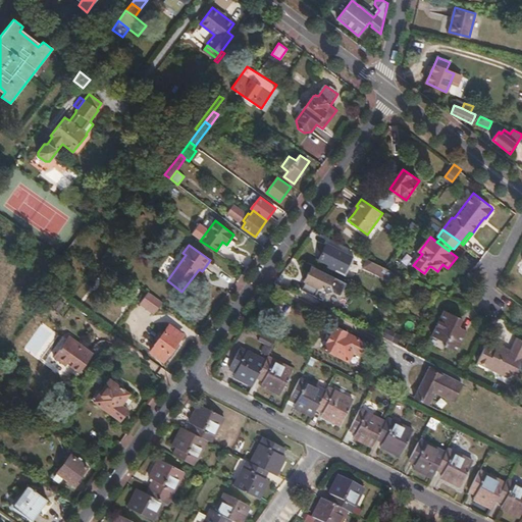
[(341,262),(345,254),(328,245),(321,259),(330,265),(329,267),(344,274),(349,266),(341,262)]
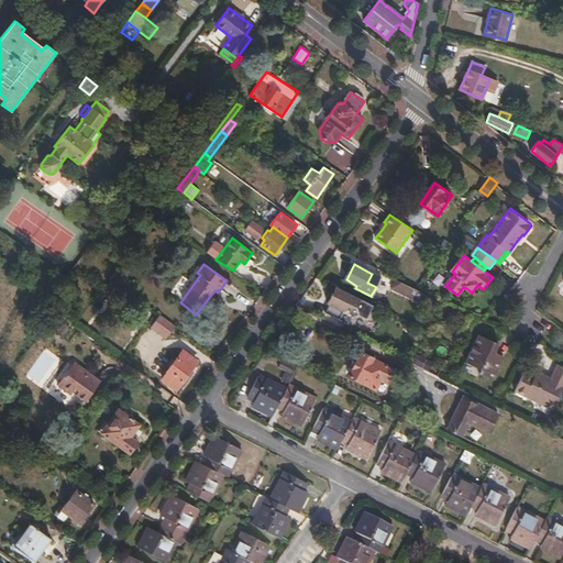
[(419,301),(422,294),(397,282),(394,289),(419,301)]
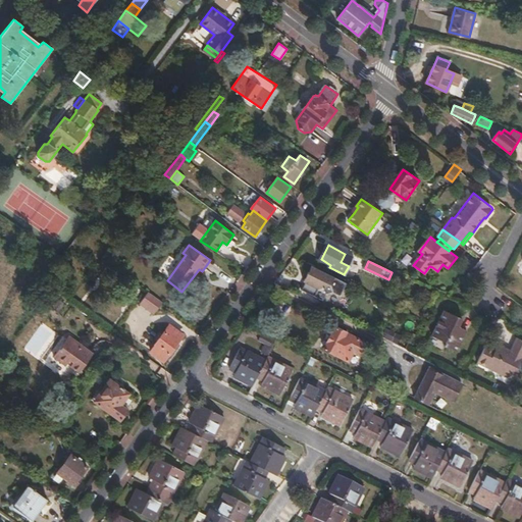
[(426,275),(432,267),(429,266),(424,273),(426,275)]
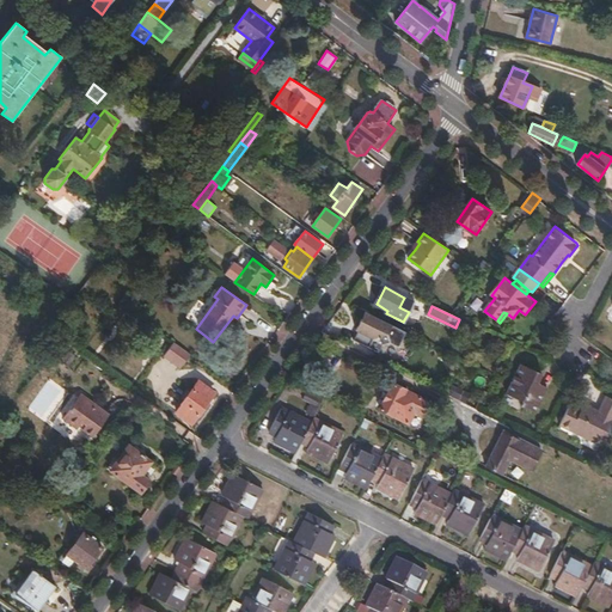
[(386,354),(395,337),(367,323),(359,340),(386,354)]
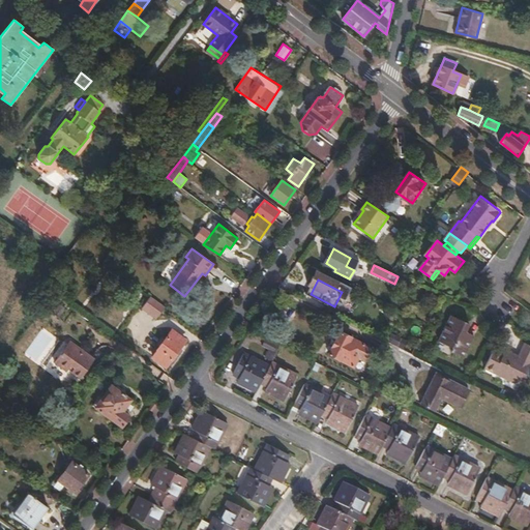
[(140,310),(156,319),(165,304),(148,296),(140,310)]
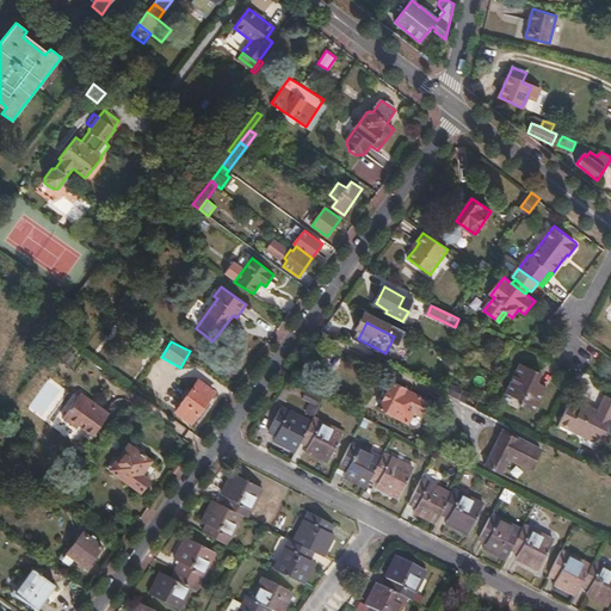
[(535,381),(539,372),(522,364),(506,394),(524,402),(523,406),(535,413),(548,388),(538,383),(535,381)]
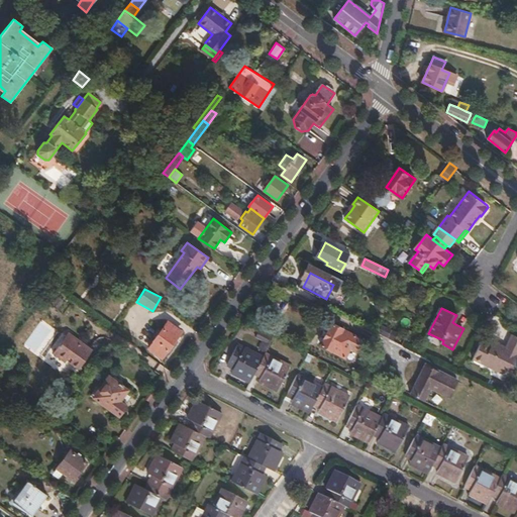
[(168,321),(153,340),(168,351),(182,332),(168,321)]
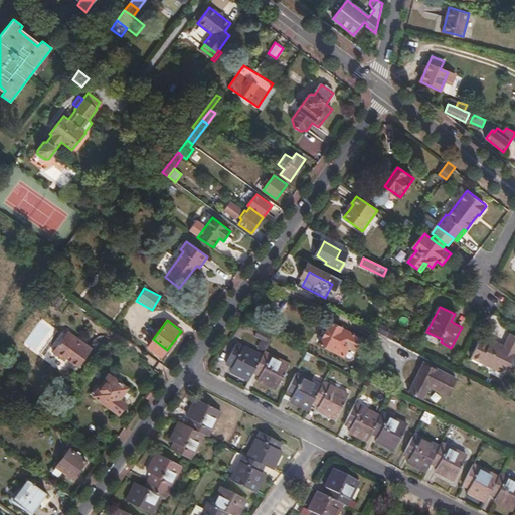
[(360,351),(365,340),(333,323),(322,345),(344,356),(349,347),(360,351)]
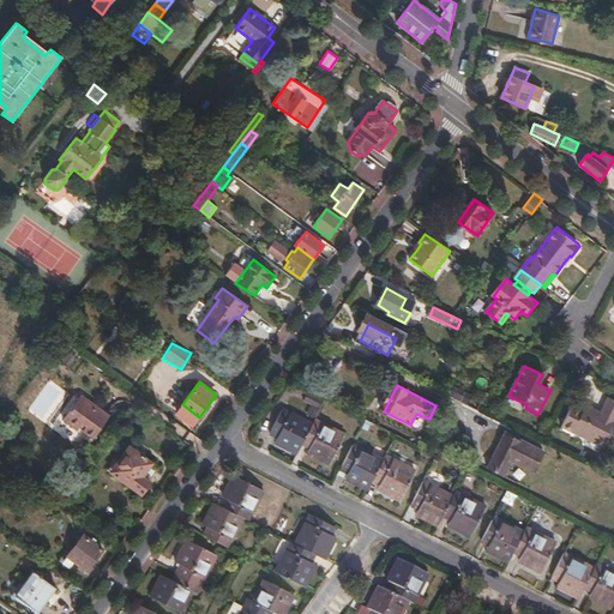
[(79,397),(71,390),(55,411),(62,417),(65,415),(80,427),(96,404),(82,393),(79,397)]
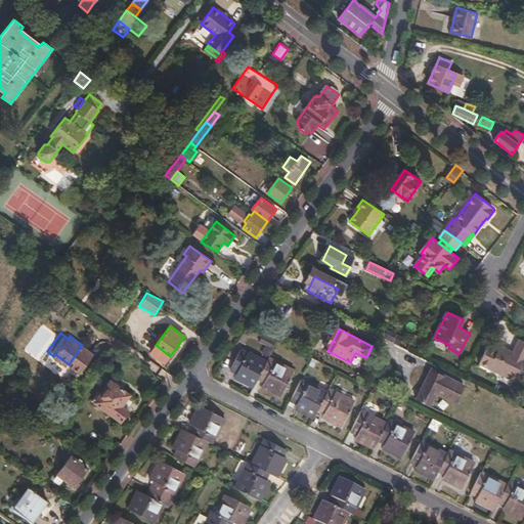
[(271,348),(274,340),(262,335),(259,343),(271,348)]
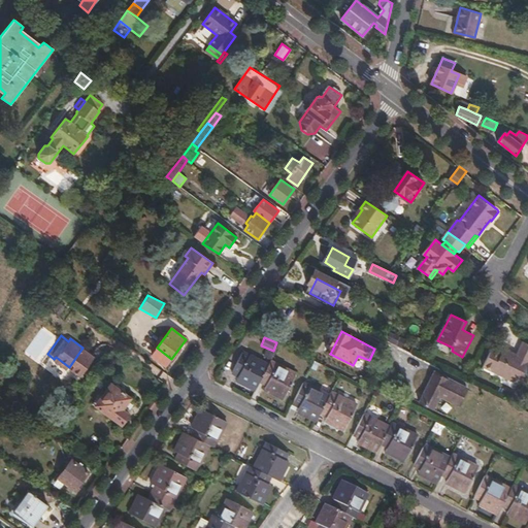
[(527,342),(525,341),(518,355),(505,349),(503,353),(494,348),(485,367),(522,386),(527,372),(527,342)]
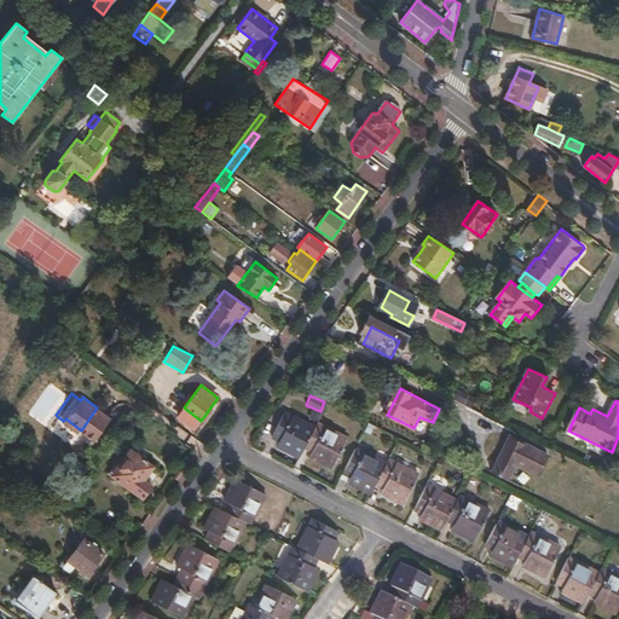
[(301,457),(307,447),(316,428),(287,412),(273,437),(282,440),(279,446),(301,457)]
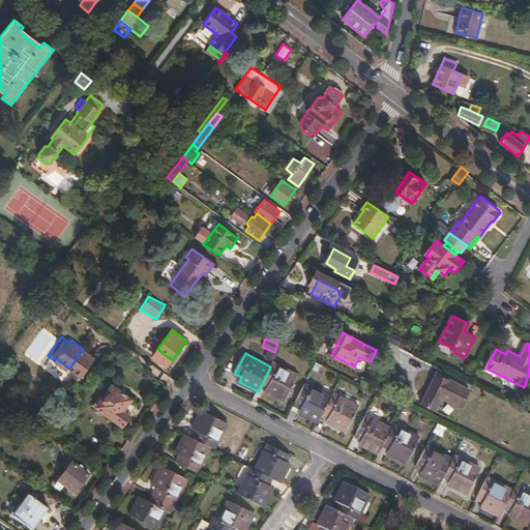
[(270,366),(263,383),(269,387),(267,391),(286,401),(298,375),(272,362),(270,366)]
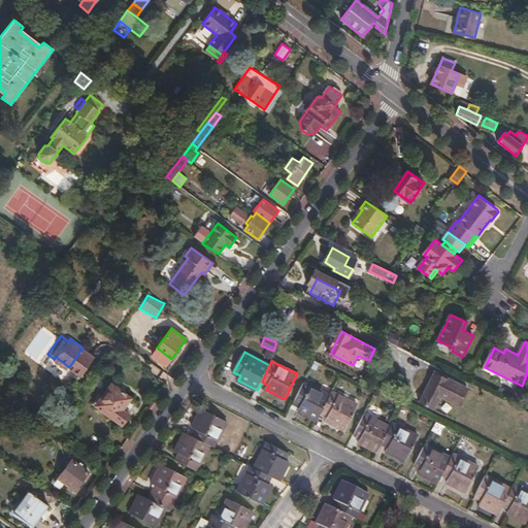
[(459,405),(466,388),(435,373),(421,402),(434,408),(440,396),(459,405)]
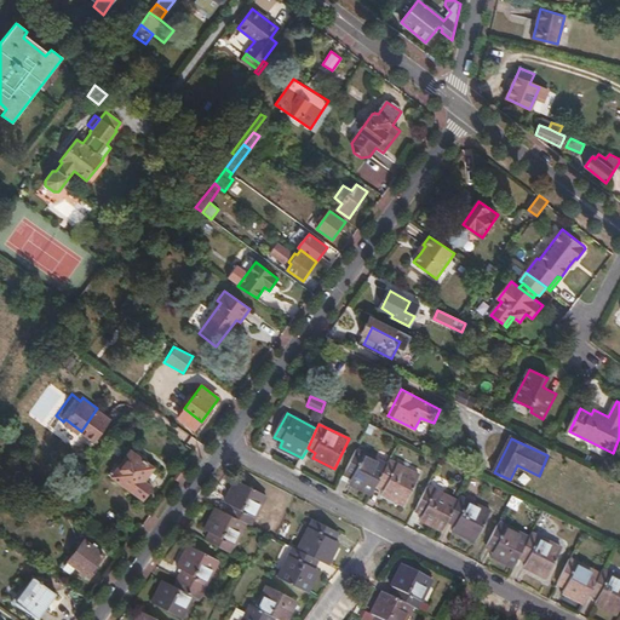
[(373,494),(378,483),(388,465),(359,449),(345,475),(352,478),(350,483),(373,494)]
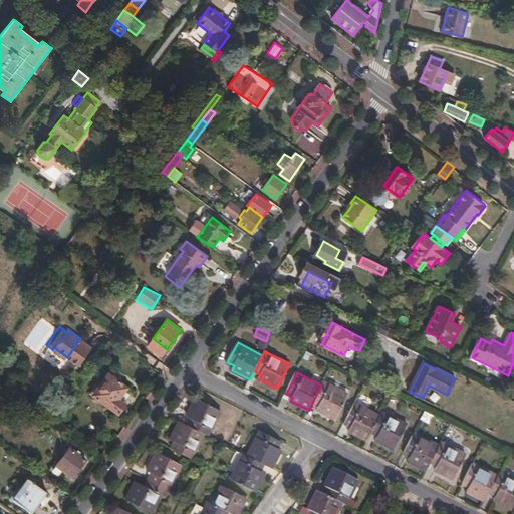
[(127,388),(107,373),(91,395),(117,414),(125,403),(119,398),(127,388)]
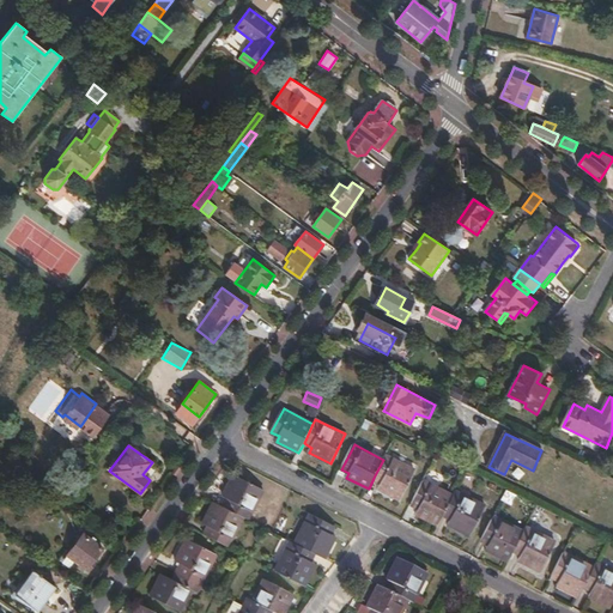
[(383,460),(374,478),(381,483),(378,489),(400,499),(416,471),(386,455),(383,460)]
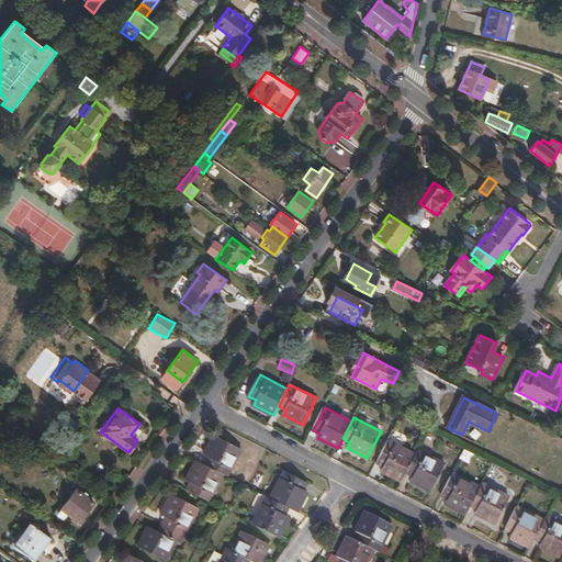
[(552,447),(557,438),(548,434),(542,442),(552,447)]
